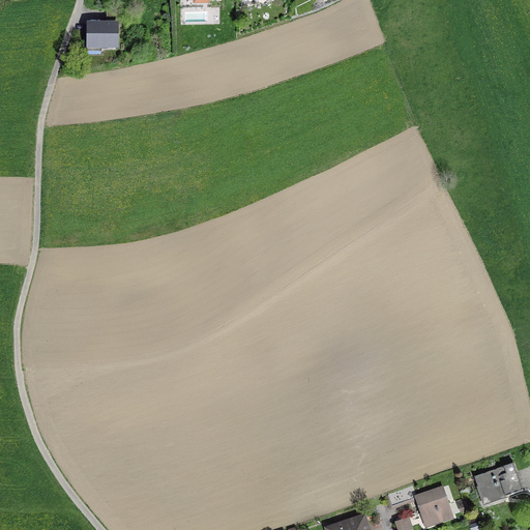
[(110,28),(80,28),(80,49),(109,50),(110,28)]
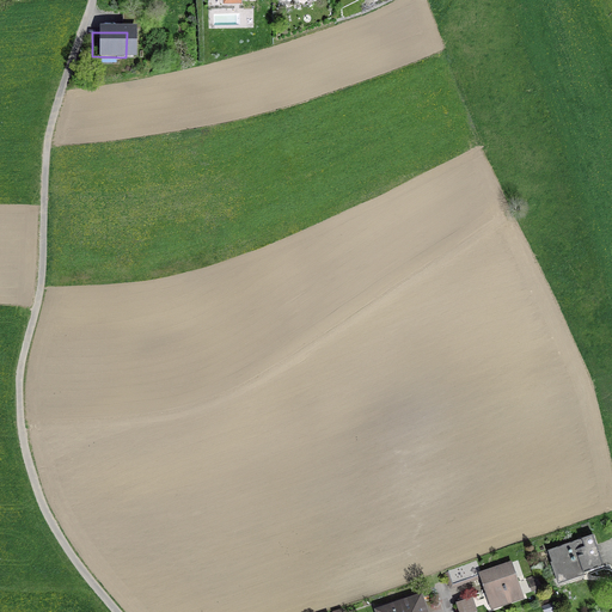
[(585,574),(604,567),(593,536),(548,551),(551,562),(550,563),(557,585),(585,575),(585,574)]
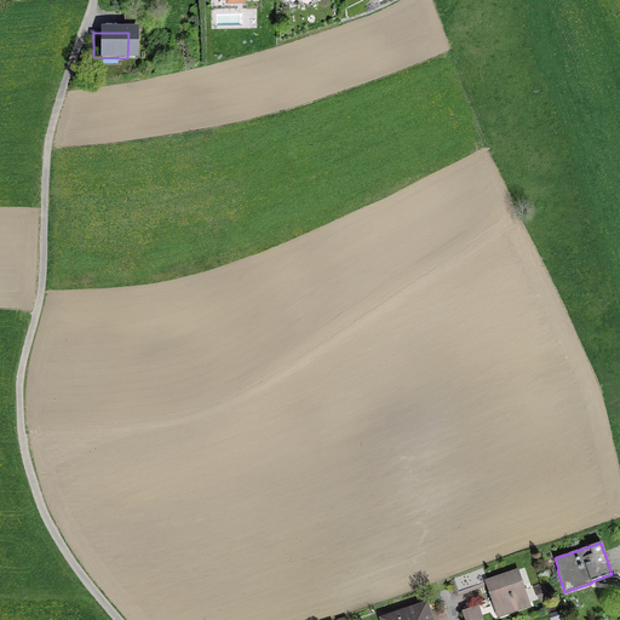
[(471,573),(477,587),(486,585),(491,598),(494,609),(503,606),(505,613),(528,604),(516,570),(486,581),(481,569),(471,573)]
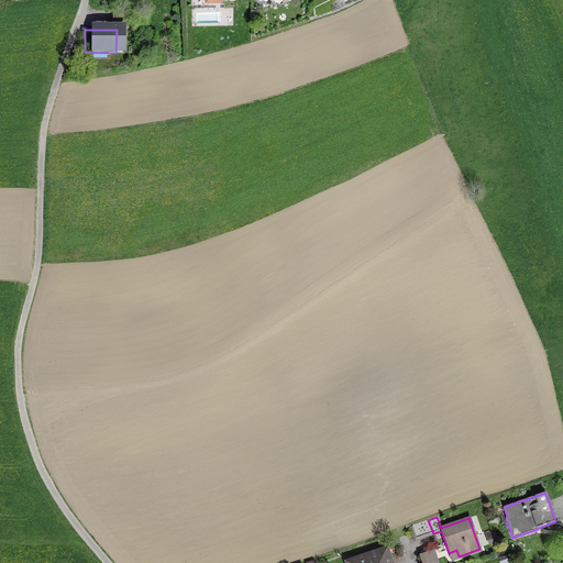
[(497,542),(493,530),(485,533),(488,544),(497,542)]
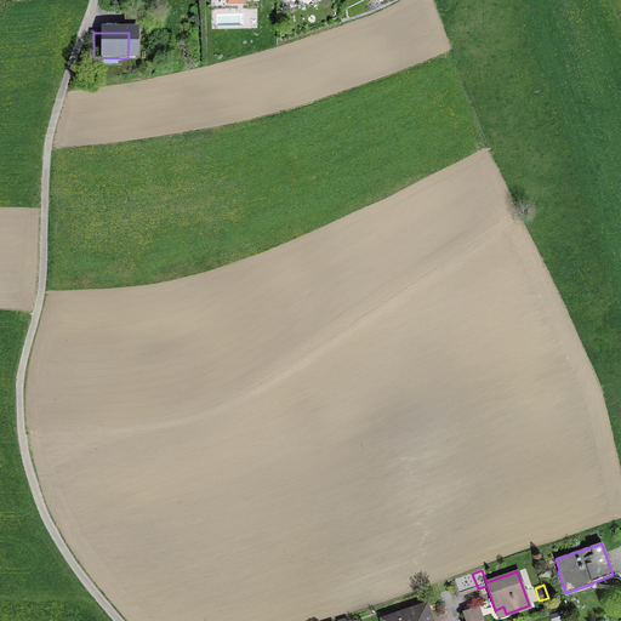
[(434,620),(428,602),(380,619),(380,620),(434,620)]
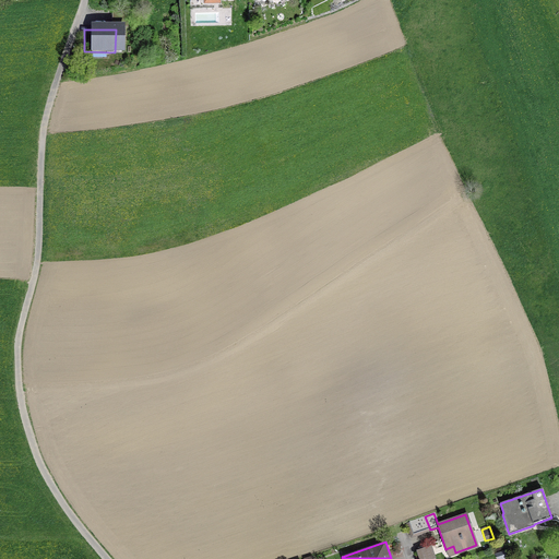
[(419,550),(417,555),(418,558),(432,558),(433,558),(430,547),(419,550)]
